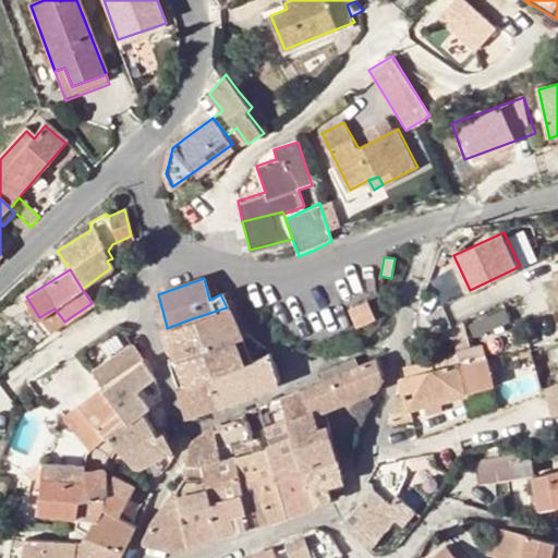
[(227,307),(193,318),(207,348),(240,336),(227,307)]
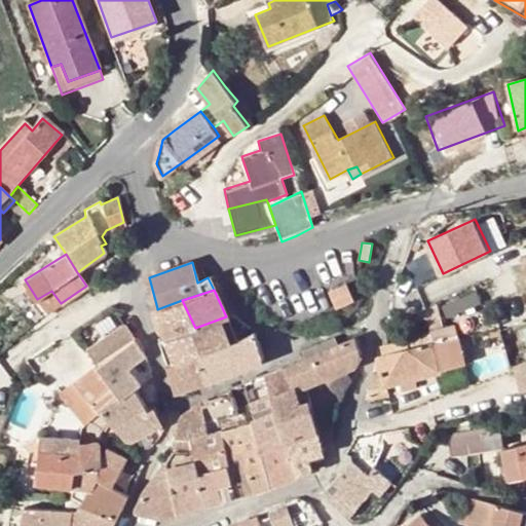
[(182,300),(157,309),(165,339),(195,328),(182,300)]
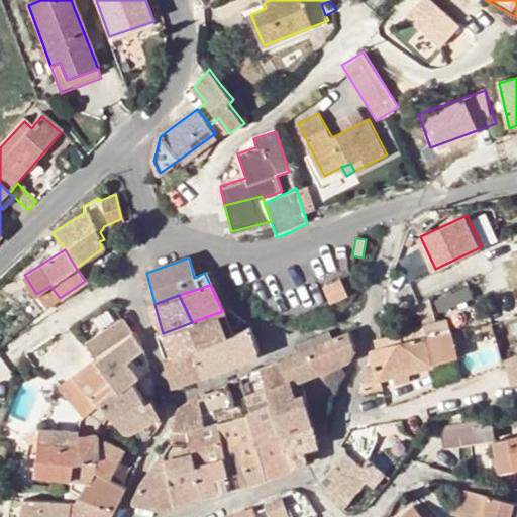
[(207,343),(222,337),(228,335),(226,329),(237,325),(226,311),(222,311),(192,322),(163,333),(169,355),(174,354),(195,347),(207,343)]
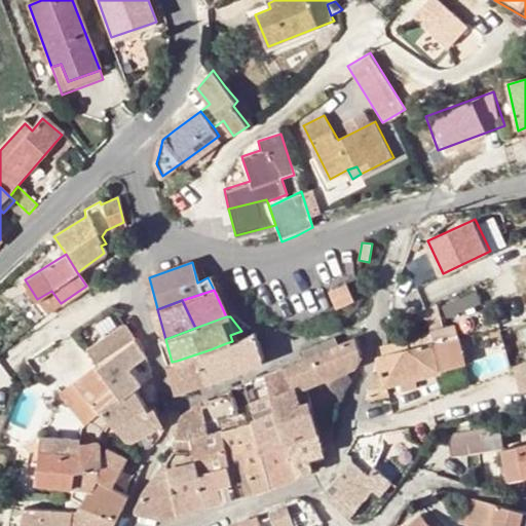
[(122,326),(89,348),(99,363),(96,365),(118,397),(119,399),(126,393),(133,389),(139,384),(129,369),(145,359),(141,352),(143,351),(135,339),(133,340),(122,326)]
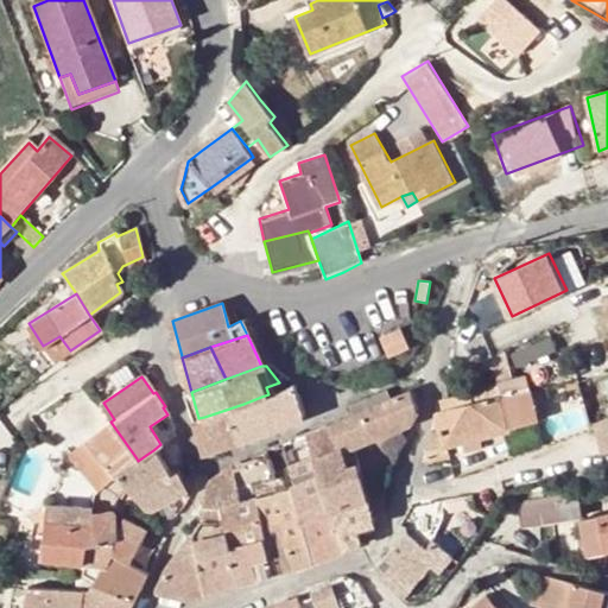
[(545,384),(531,386),(539,417),(548,415),(543,398),(549,397),(545,384)]
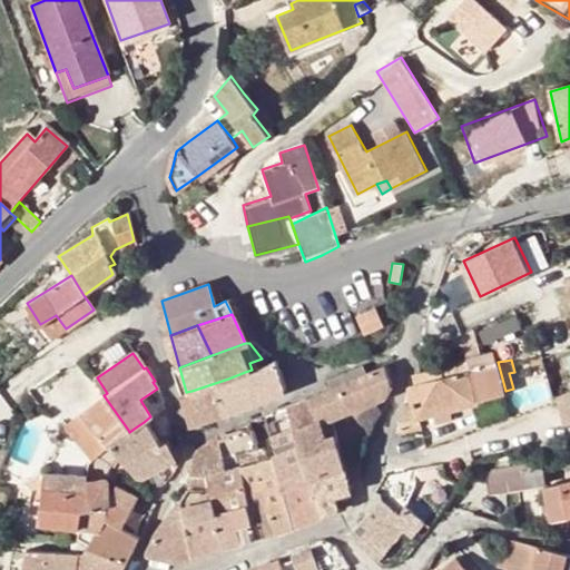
[(274,361),(252,370),(245,372),(253,402),(282,389),(274,361)]
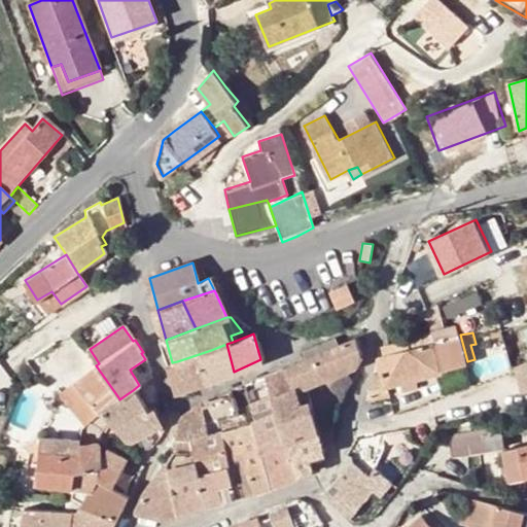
[(430,334),(405,340),(409,346),(415,362),(418,373),(418,374),(467,361),(460,335),(457,335),(431,341),(430,334)]
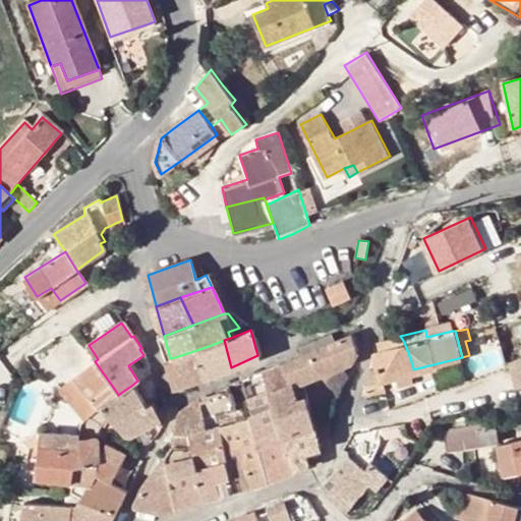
[(170,358),(164,336),(157,338),(165,360),(170,358)]
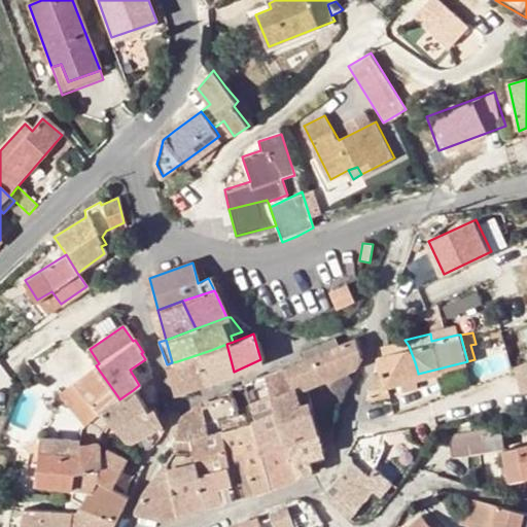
[(308,359),(286,369),(293,391),(304,387),(318,430),(318,432),(329,429),(329,427),(336,410),(345,388),(352,375),(357,367),(358,355),(353,340),(332,348),(329,341),(304,351),(308,359)]
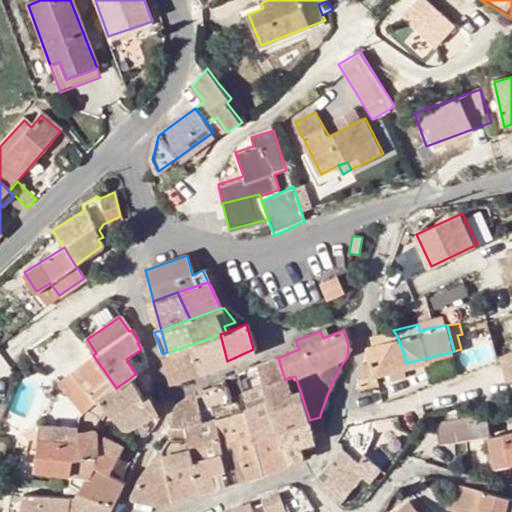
[(404,363),(406,363),(406,362),(403,352),(397,336),(393,330),(376,334),(366,336),(368,343),(364,347),(367,360),(361,362),(357,373),(357,374),(377,370),(389,367),(396,365),(404,363)]
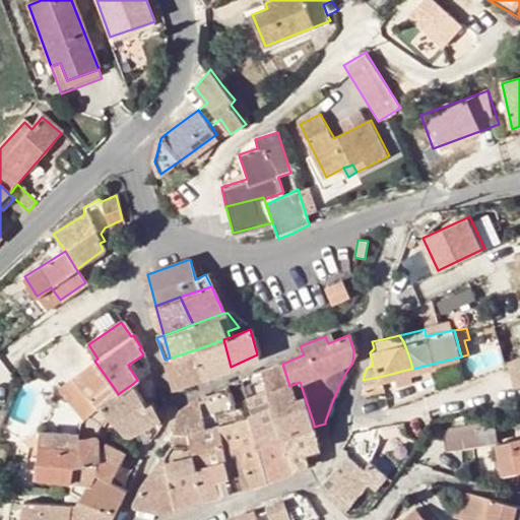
[(210,375),(231,367),(223,339),(208,345),(196,349),(203,378),(210,375)]
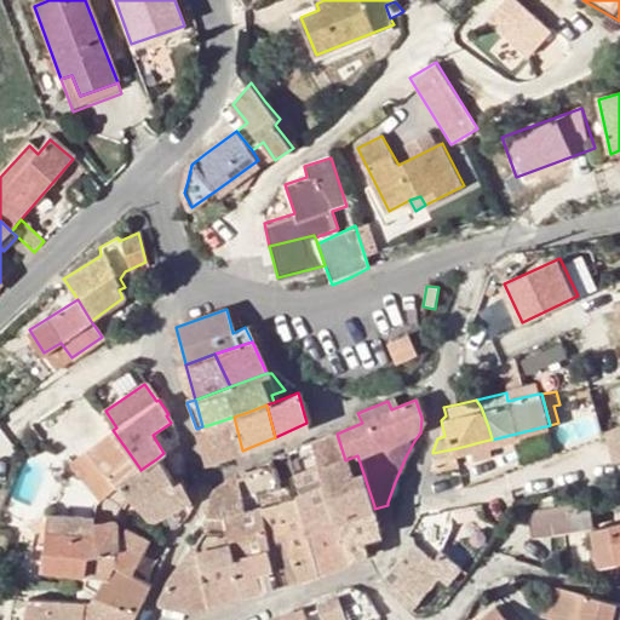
[(230,454),(242,451),(234,417),(208,425),(202,426),(196,429),(205,463),(211,460),(230,454)]
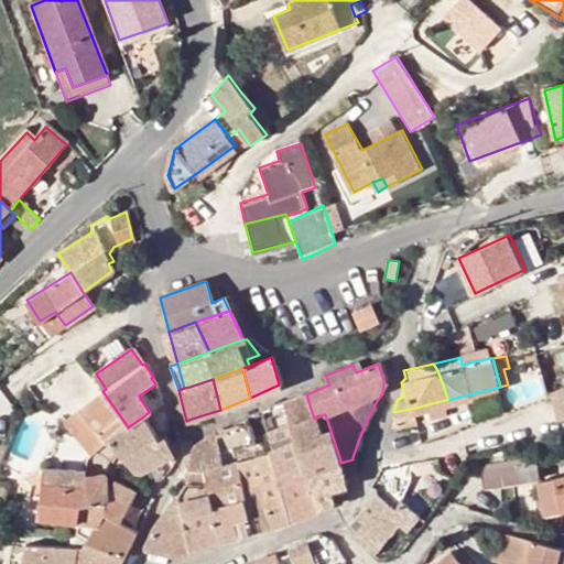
[(563,382),(546,390),(554,416),(563,413),(563,382)]
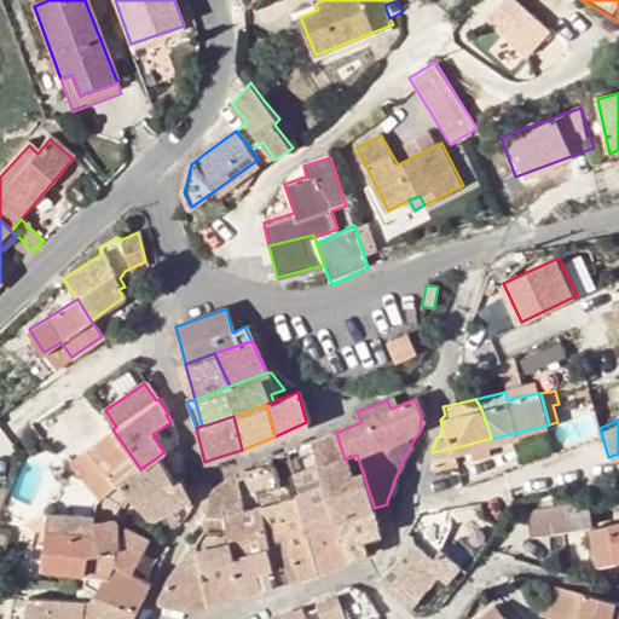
[(139,467),(113,429),(84,449),(113,487),(116,484),(139,467)]
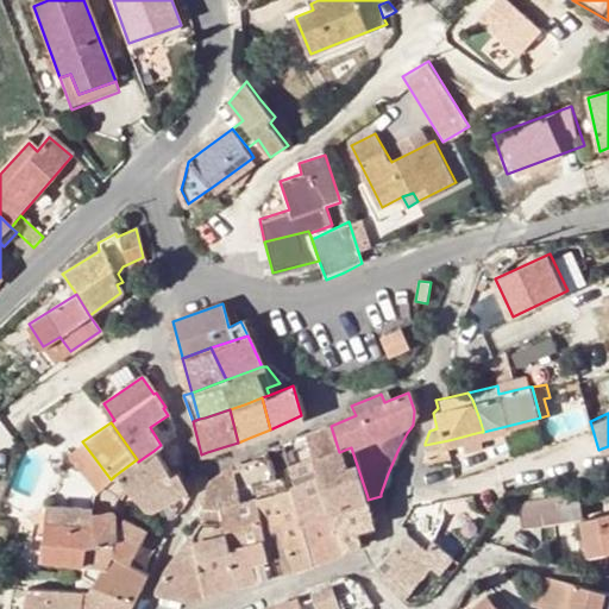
[(306,437),(309,447),(313,459),(319,477),(331,512),(333,510),(368,497),(351,447),(339,452),(331,426),(306,437)]
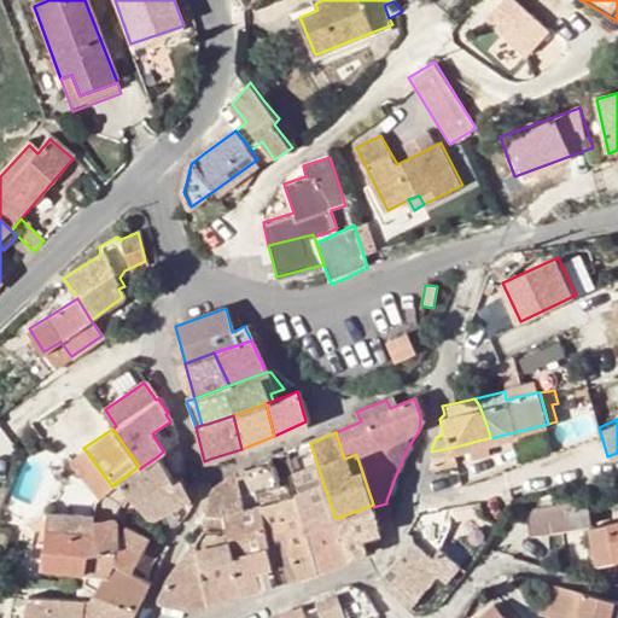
[(478,441),(470,443),(473,455),(491,450),(488,438),(478,441)]
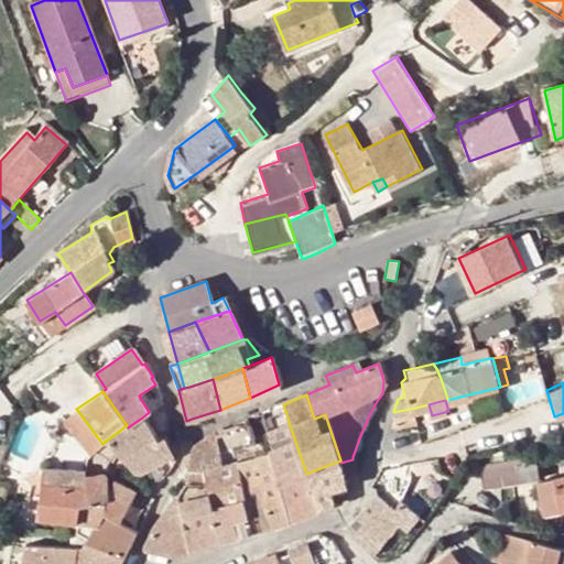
[(283,404),(273,408),(275,418),(286,414),(283,404)]
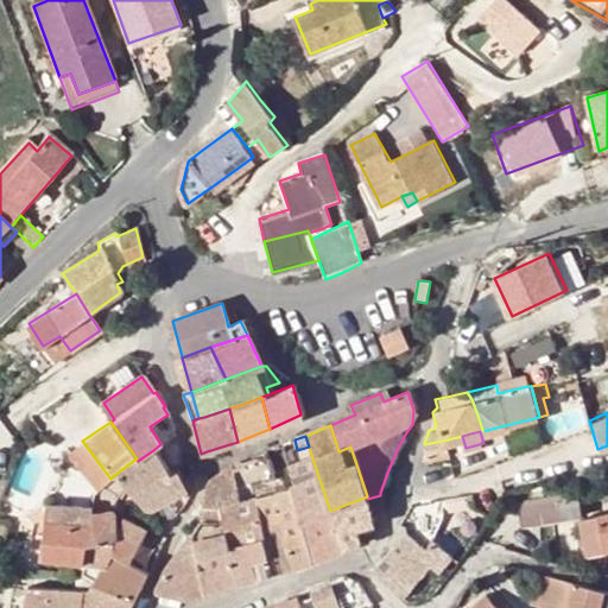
[(424,444),(425,458),(450,453),(448,439),(424,444)]
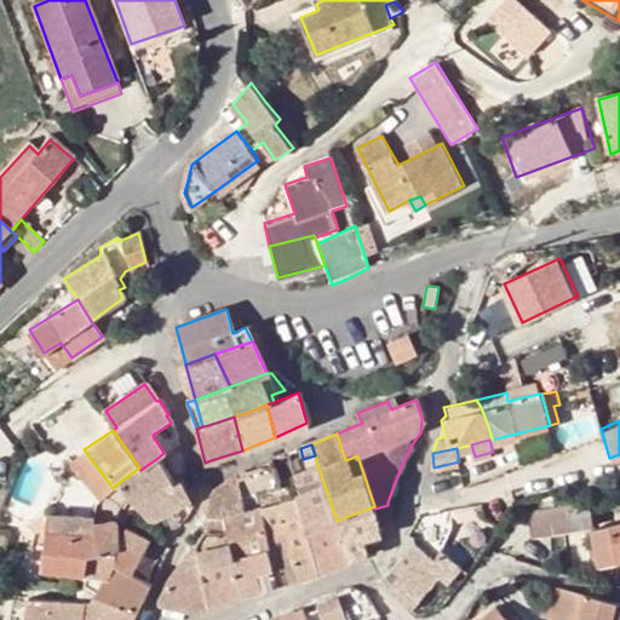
[(113,488),(84,449),(69,460),(97,501),(107,493),(113,488)]
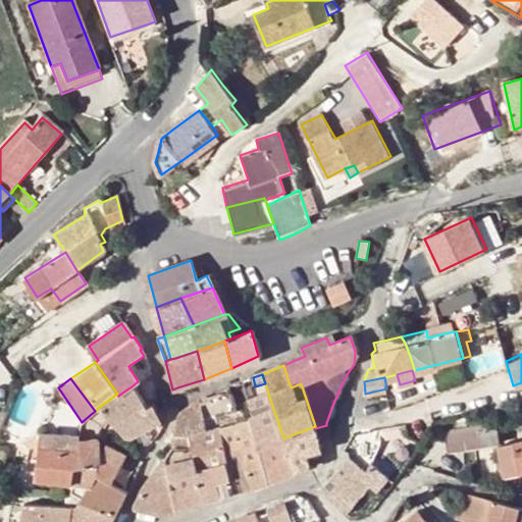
[(149,408),(132,386),(125,390),(118,396),(117,394),(98,408),(109,419),(126,437),(160,420),(152,406),(149,408)]
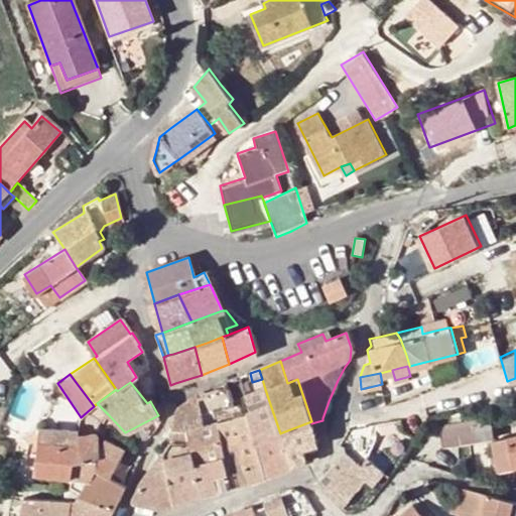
[(226,388),(226,387),(206,394),(212,412),(222,408),(230,406),(226,388)]
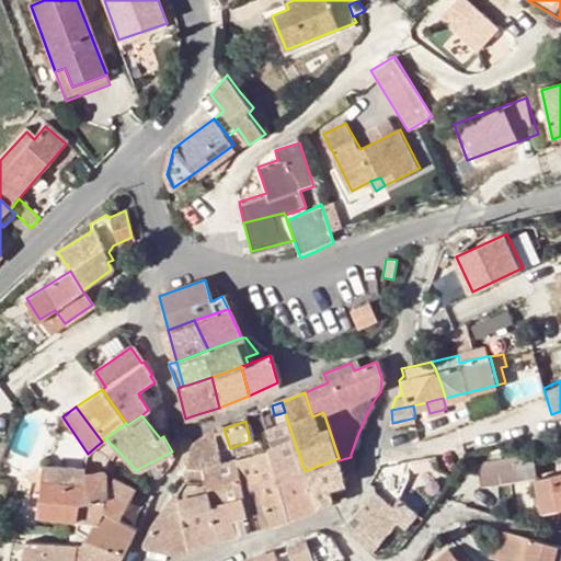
[(220,462),(221,461),(214,428),(213,430),(205,435),(195,443),(192,447),(190,458),(185,479),(194,481),(197,478),(204,478),(203,467),(220,462)]
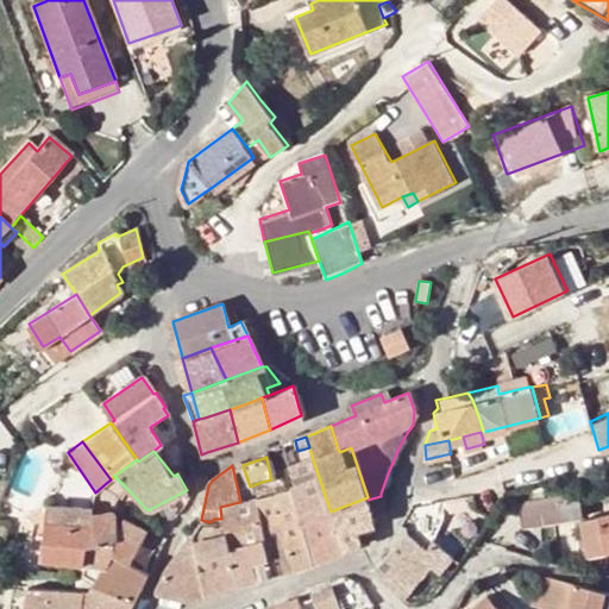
[(111,479),(105,484),(118,497),(127,489),(114,476),(111,479)]
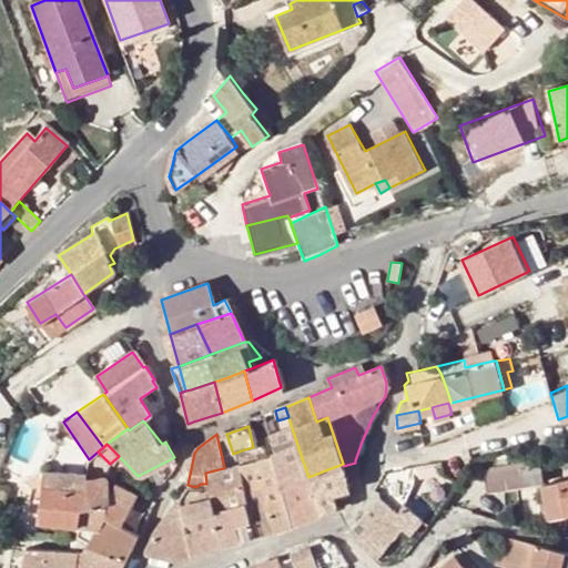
[(308,477),(297,445),(272,454),(279,488),(308,477)]
